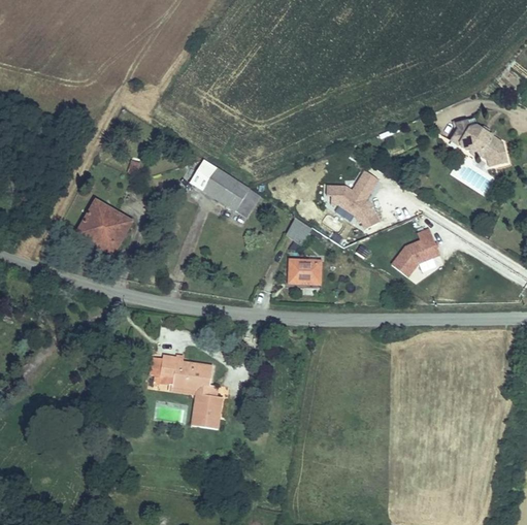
[(501,140),(490,133),(486,130),(485,132),(480,128),(481,127),(478,125),(475,124),(468,126),(466,119),(456,122),(457,127),(454,131),(462,136),(459,140),(460,143),(460,145),(466,149),(470,148),(481,154),(487,158),(488,164),(505,160),(501,140)]
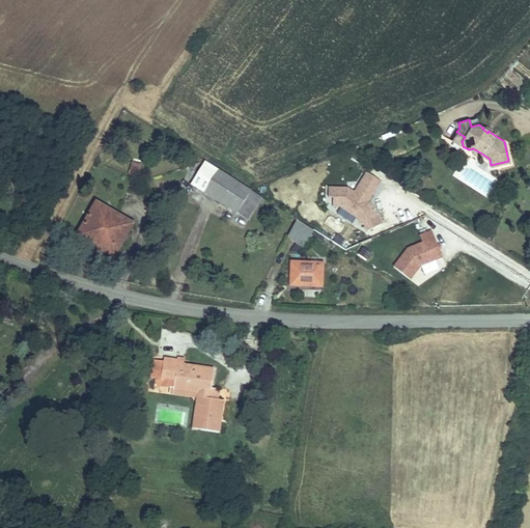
[(492,130),(484,124),(480,126),(483,128),(489,131),(493,134),(492,130)]
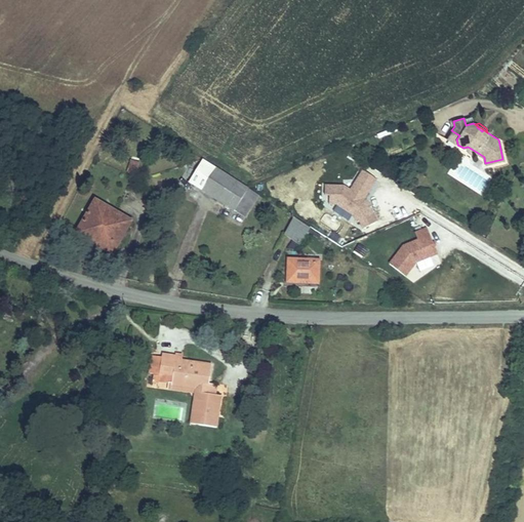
[(456,139),(459,135),(451,130),(447,137),(455,143),(457,143),(456,139)]
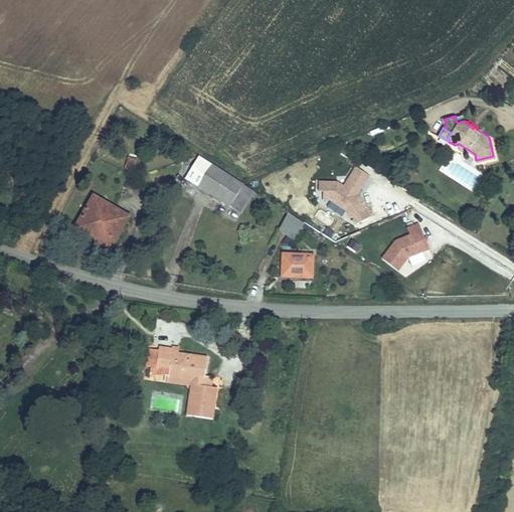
[(469,150),(459,144),(457,145),(458,147),(466,152),(469,150)]
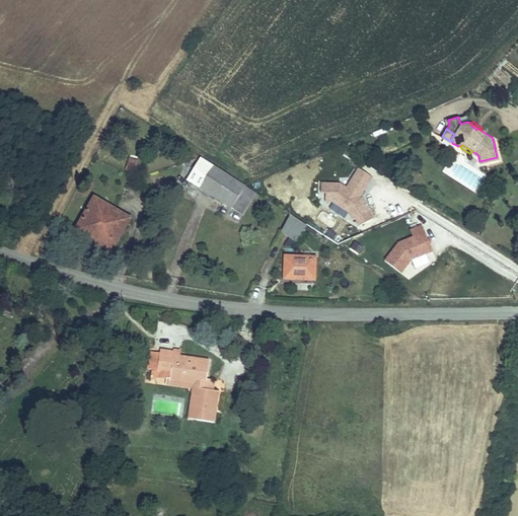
[(133,169),(136,158),(129,156),(126,167),(133,169)]
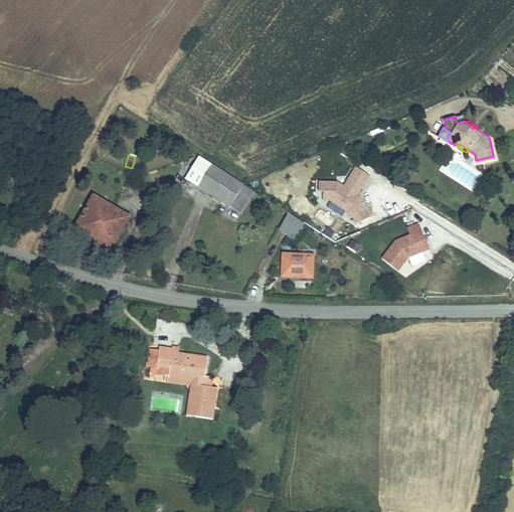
[(242,183),(210,163),(198,183),(229,203),(242,183)]
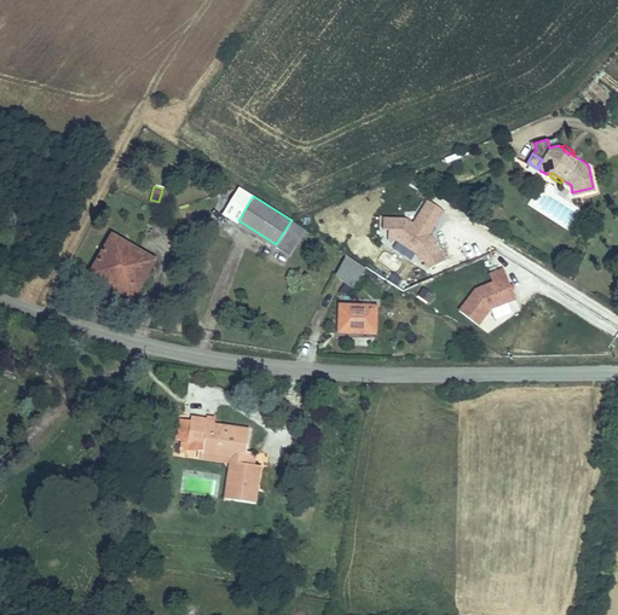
[(446,260),(429,224),(443,218),(434,199),(382,224),(390,239),(404,233),(421,271),(446,260)]
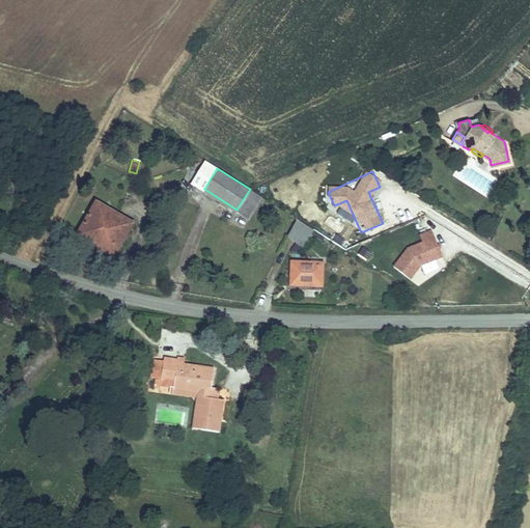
[(247,216),(260,196),(250,189),(236,210),(247,216)]
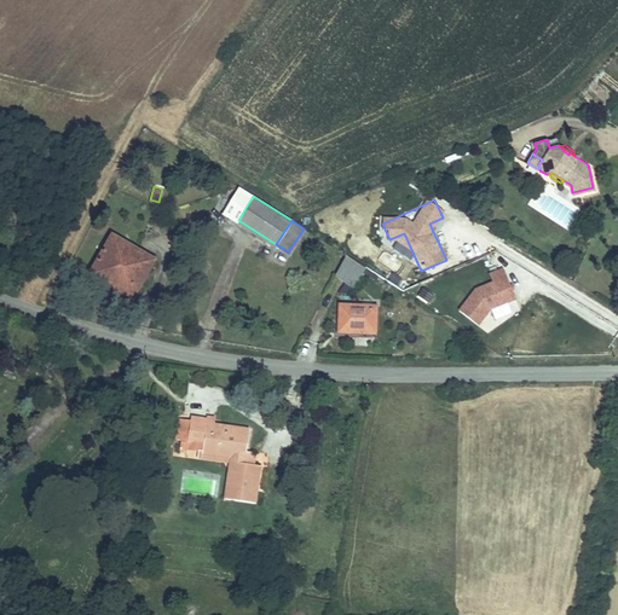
[(92,267),(104,273),(108,268),(132,283),(149,254),(111,232),(92,267)]
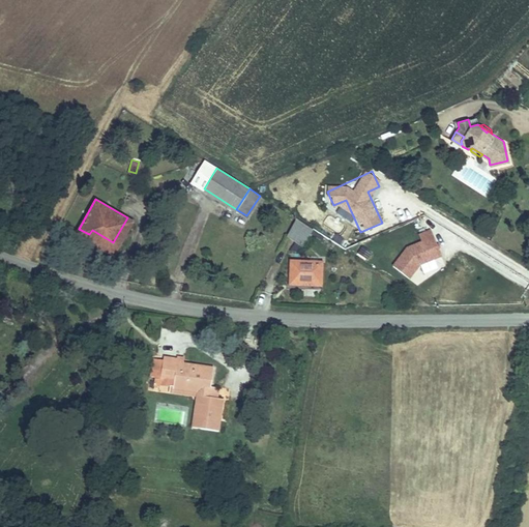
[(301,243),(312,227),(296,216),(286,234),(300,242),(301,243)]
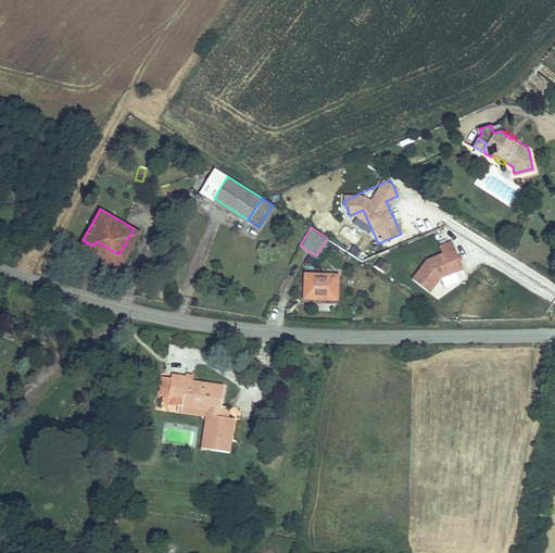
[(117,266),(138,231),(134,228),(118,254),(97,241),(93,246),(91,251),(117,266)]
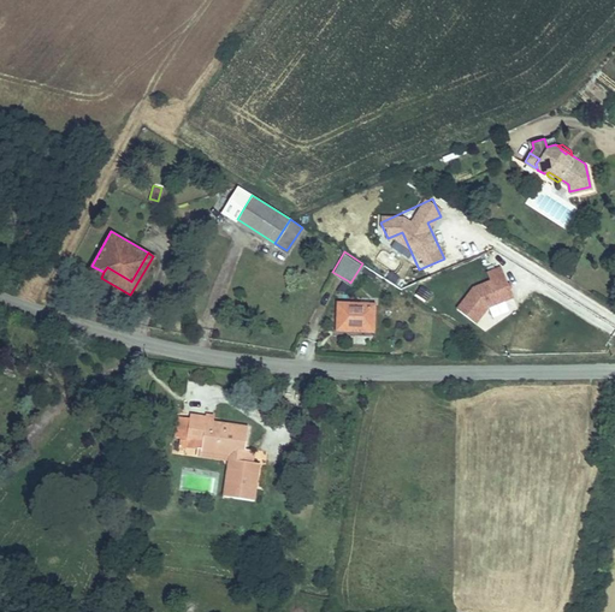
[(506,299),(513,296),(501,263),(485,268),(490,281),(457,293),(468,320),(491,312),(492,315),(509,309),(506,299)]
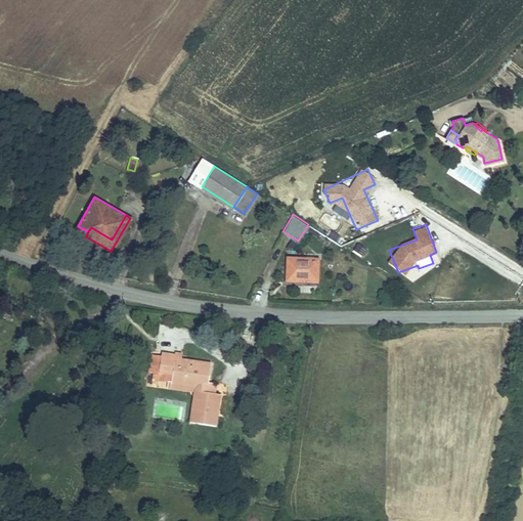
[(86,236),(88,231),(78,226),(75,230),(86,236)]
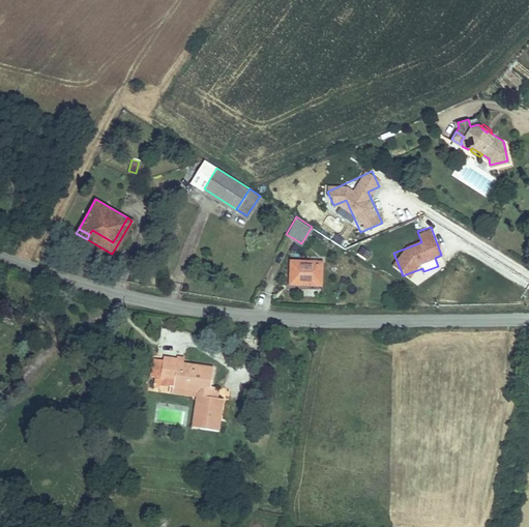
[(321,280),(321,260),(310,259),(290,259),(289,282),(305,283),(305,279),(321,280)]
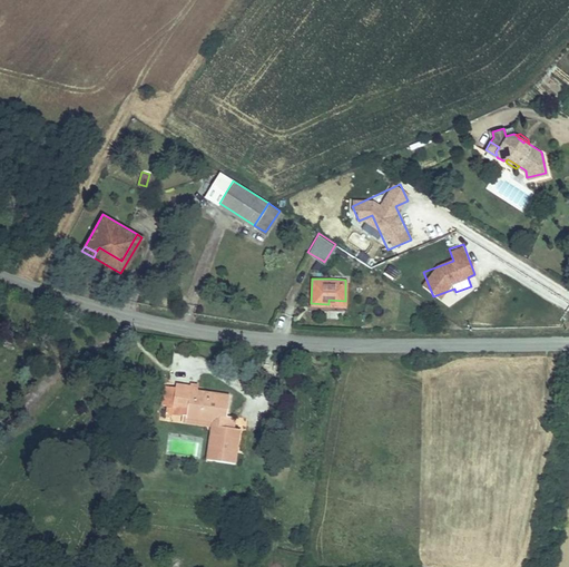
[(163,394),(163,400),(166,403),(165,412),(172,413),(172,410),(173,404),(187,407),(186,412),(186,416),(215,419),(215,423),(212,423),(212,424),(206,457),(234,461),(238,428),(233,427),(235,416),(225,414),(228,393),(196,389),(189,388),(190,383),(175,381),(175,385),(173,396),(163,394)]
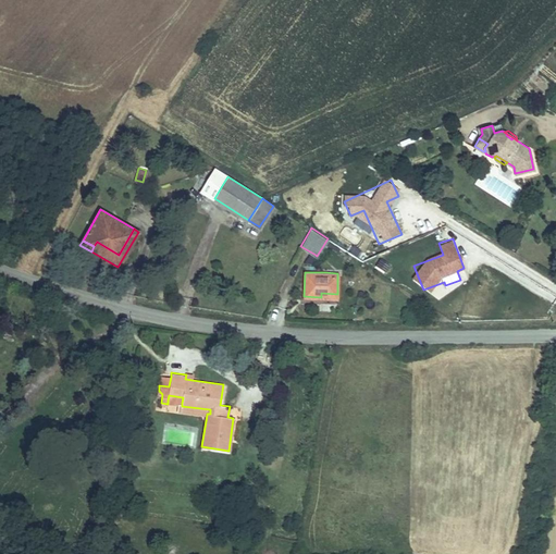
[(161,376),(159,385),(169,386),(171,377),(161,376)]
